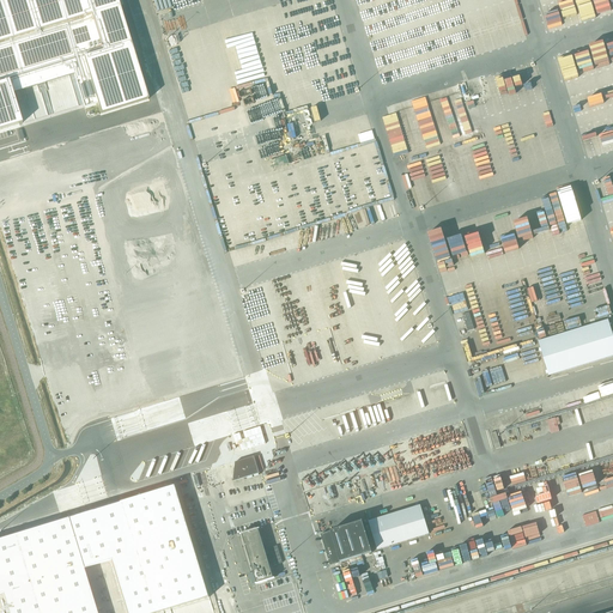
[(114,0),(0,0),(0,127),(93,98),(95,102),(141,87),(114,0)]
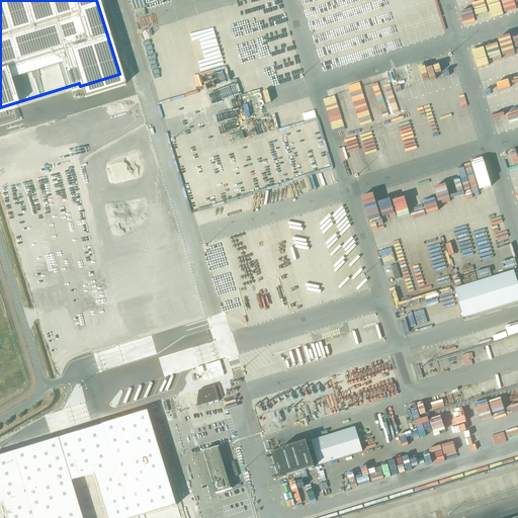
[(517,283),(514,270),(454,288),(463,318),(517,300),(517,283)]
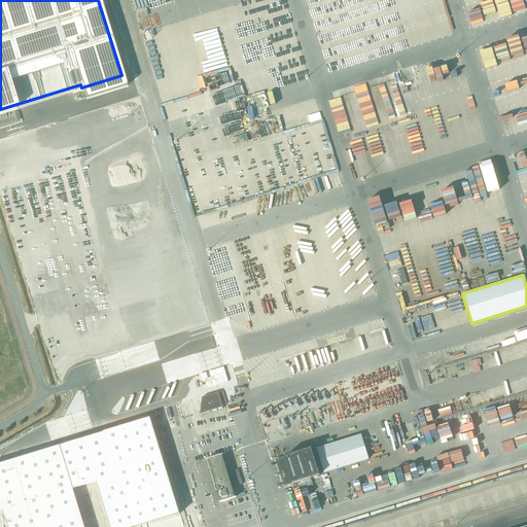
[(430,385),(426,371),(422,373),(426,386),(430,385)]
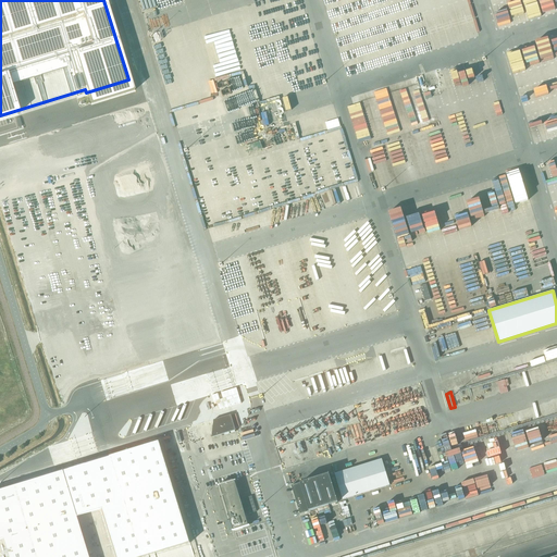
[(235,430),(231,415),(213,420),(211,437),(235,430)]
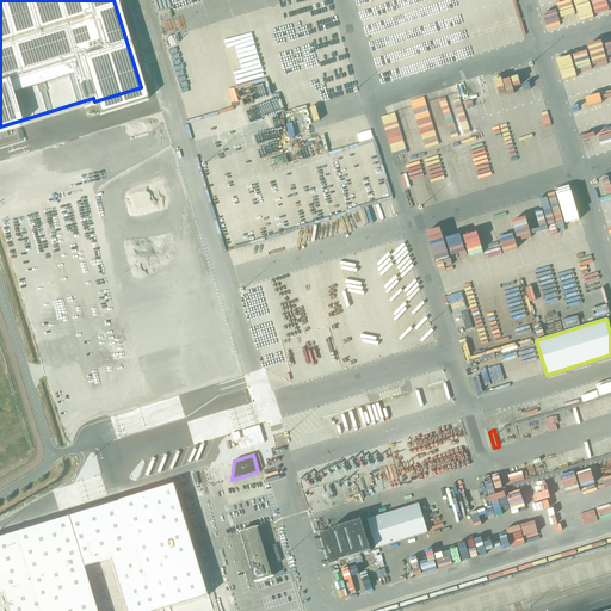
[(178,483),(0,537),(0,588),(1,588),(8,610),(96,610),(81,565),(109,556),(125,610),(156,610),(209,596),(177,488),(179,488),(178,483)]
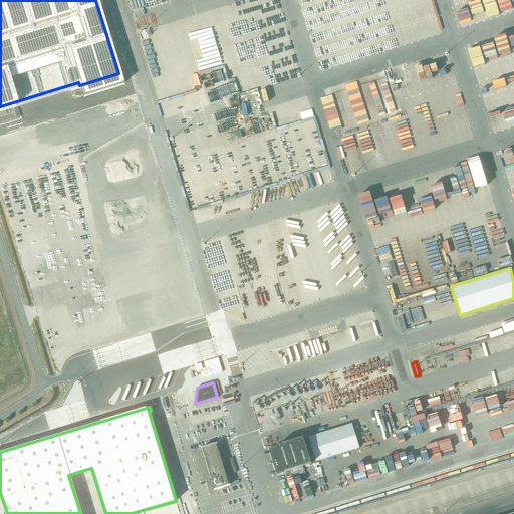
[(359,447),(352,423),(308,436),(316,460),(359,447)]
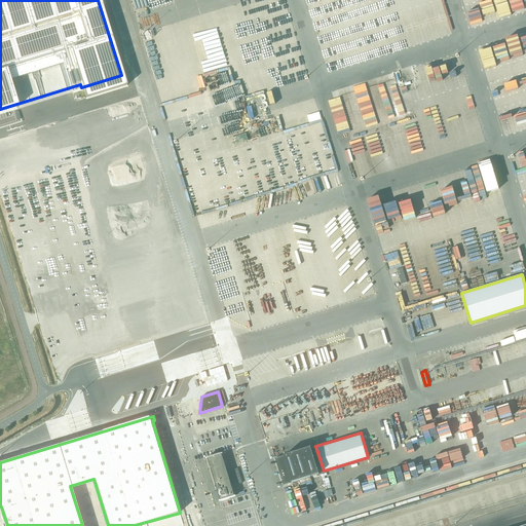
[(318,475),(310,447),(275,458),(284,485),(318,475)]
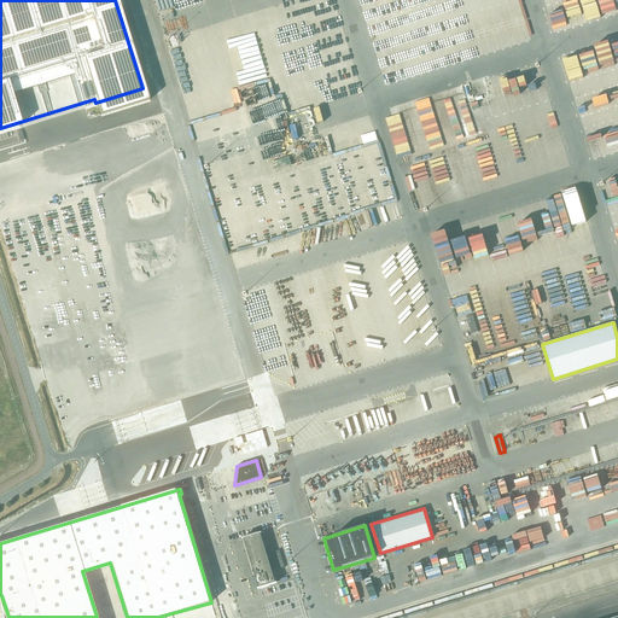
[(264,547),(261,534),(262,534),(262,532),(243,538),(243,540),(244,538),(245,546),(258,588),(257,588),(257,589),(277,583),(277,582),(275,583),(274,579),(264,547)]
